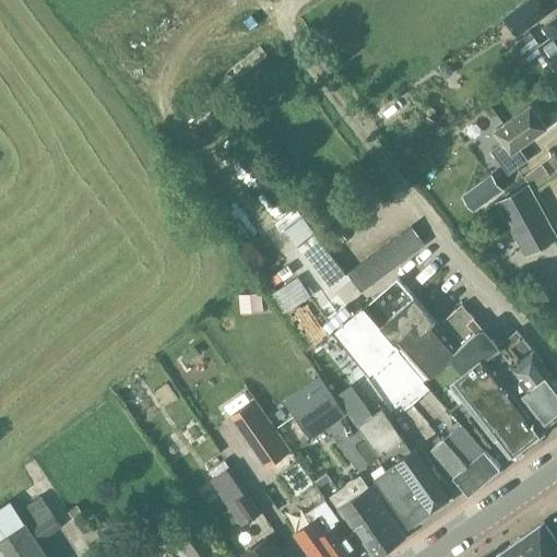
[(516,39),(548,15),(537,0),(530,0),(501,21),(516,39)]
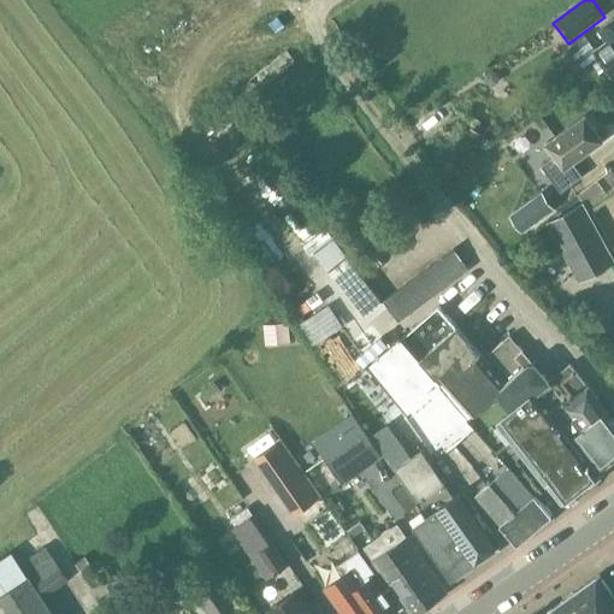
[(598,76),(606,71),(613,82),(613,19),(598,31),(608,46),(594,55),(583,40),(567,52),(584,76),(594,69),(598,76)]
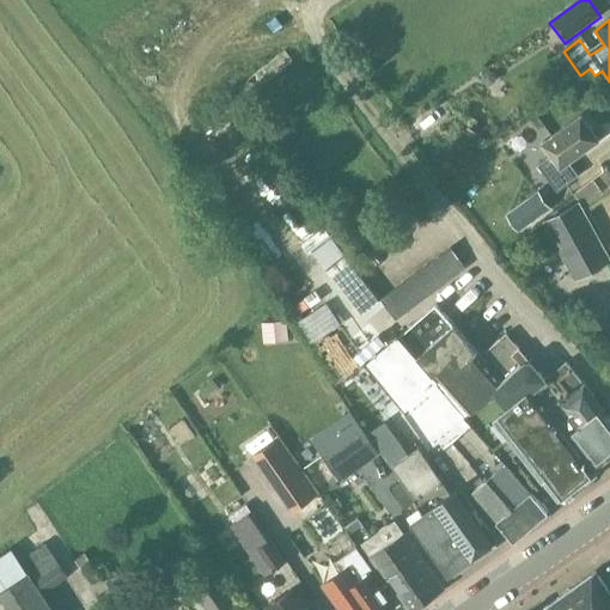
[(492,74),(486,73),(481,75),(480,81),(483,86),(488,87),(493,84),(494,79),(492,74)]
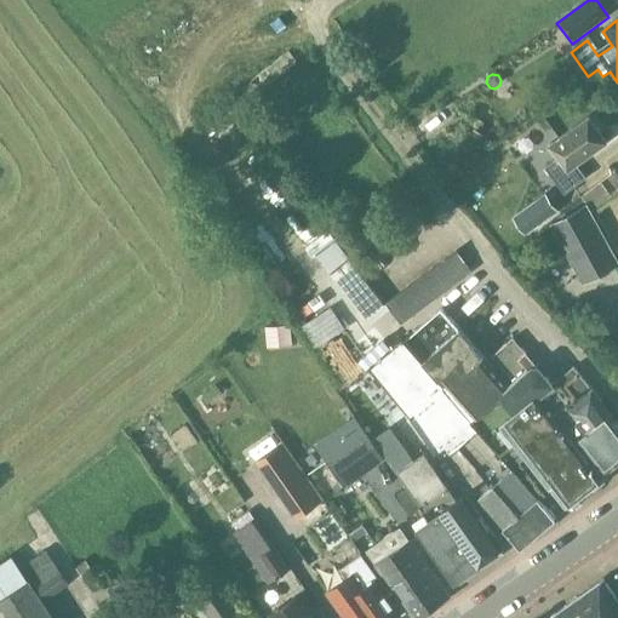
[(585,179),(574,166),(605,143),(588,119),(548,147),(558,159),(543,170),(562,196),(585,179)]
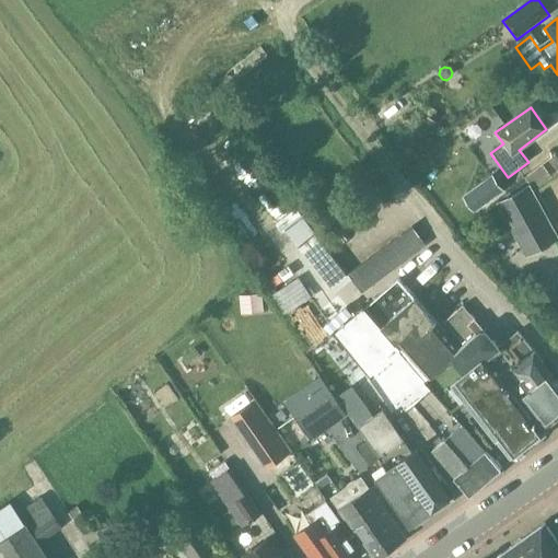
[(438,128),(425,121),(420,132),(432,139),(438,128)]
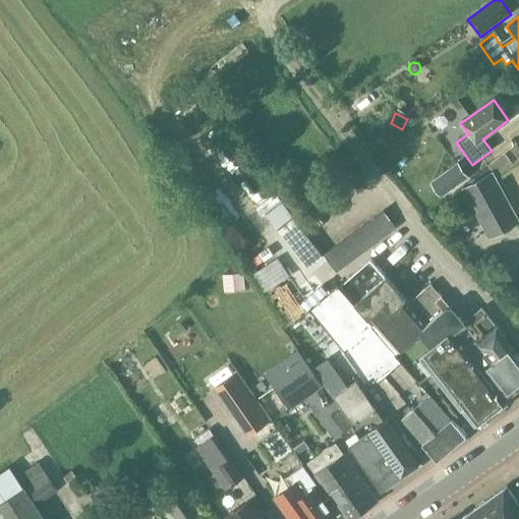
[(456,164),(429,184),(441,199),(467,179),(456,164)]
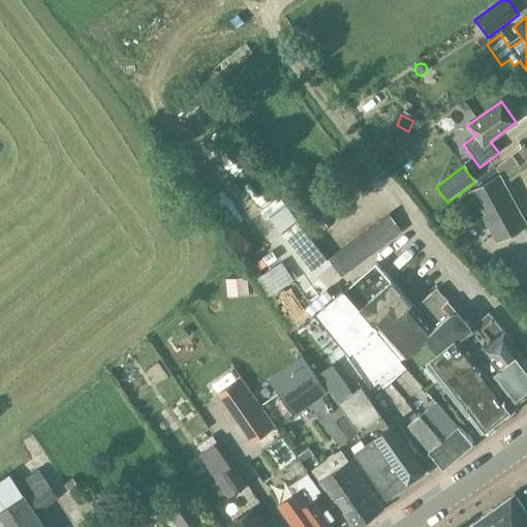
[(499,178),(469,195),(496,245),(526,227),(499,178)]
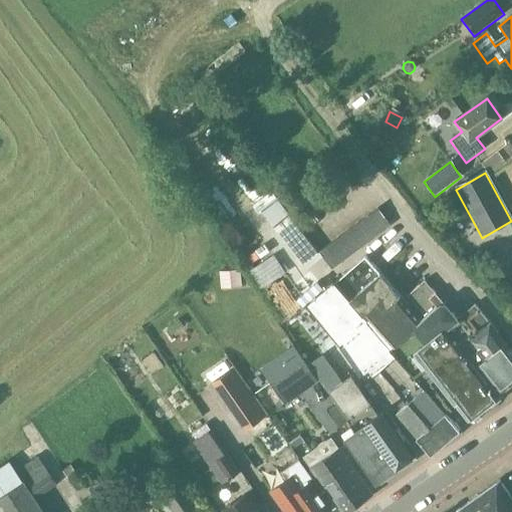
[(317,254),(330,272),(391,228),(376,210),(317,254)]
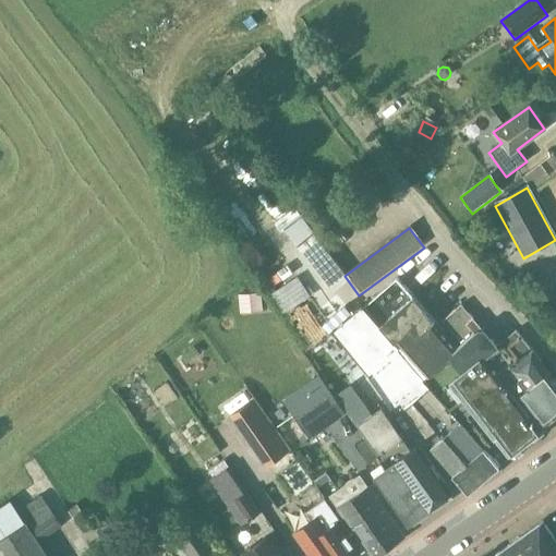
[(326,289),(342,276),(316,242),(300,254),(326,289)]
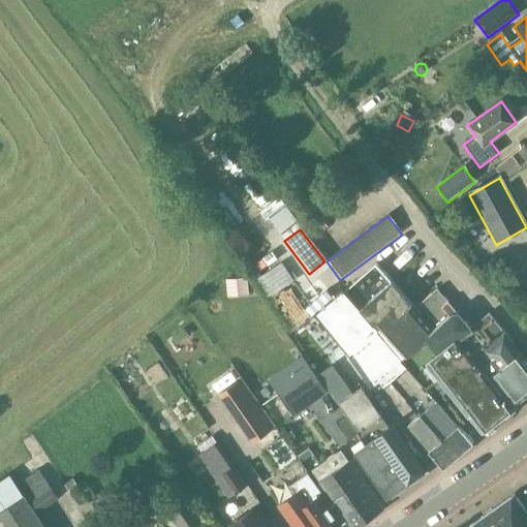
[(400,361),(434,331),(433,331),(411,306),(410,306),(390,283),(374,267),(344,293),(373,327),(376,332),(375,333),(400,361)]
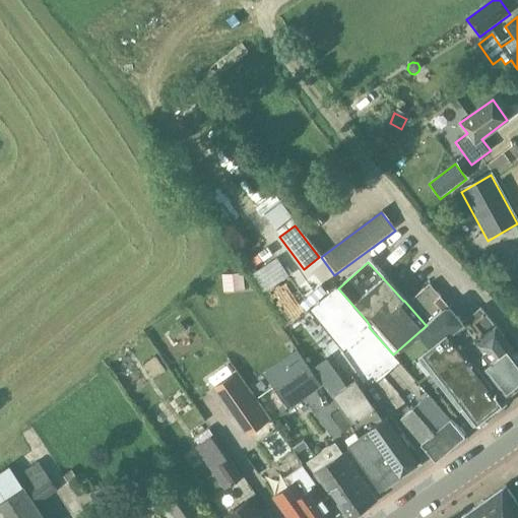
[(221,276),(223,293),(244,290),(242,274),(221,276)]
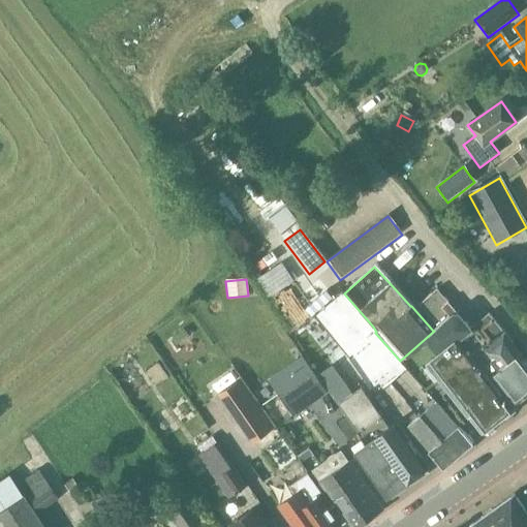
[(428,317),(437,328),(451,315),(443,307),(447,304),(436,291),(419,307),(428,317)]
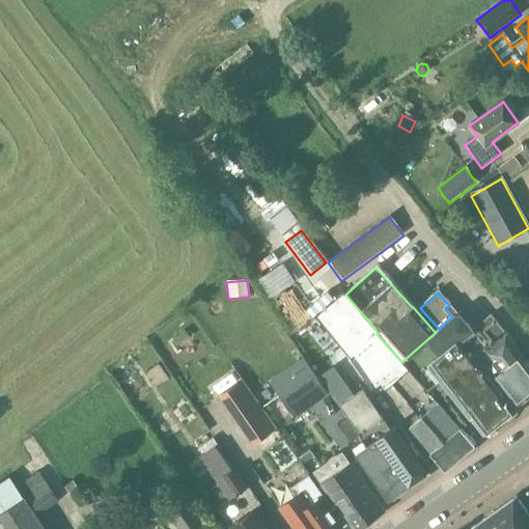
[(408,428),(444,470),(474,446),(460,427),(463,425),(401,362),(377,334),(378,333),(374,328),(343,294),(316,317),(376,396),(391,385),(416,416),(411,420),(414,423),(408,428)]
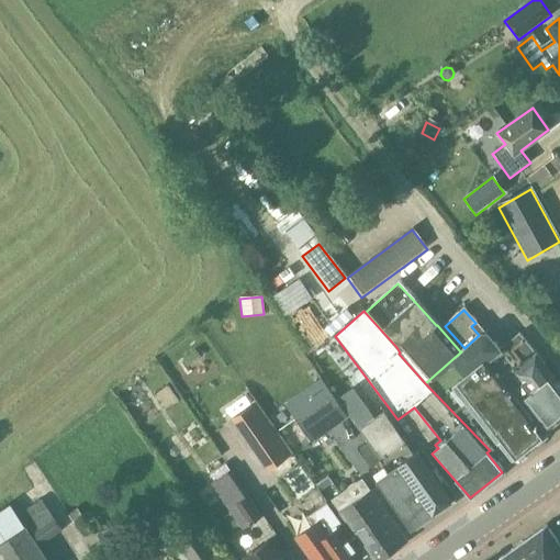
[(500,349),(492,342),(483,332),(479,335),(465,348),(460,351),(461,351),(425,383),(490,450),(499,444),(511,460),(545,434),(521,402),(486,360),(500,349)]
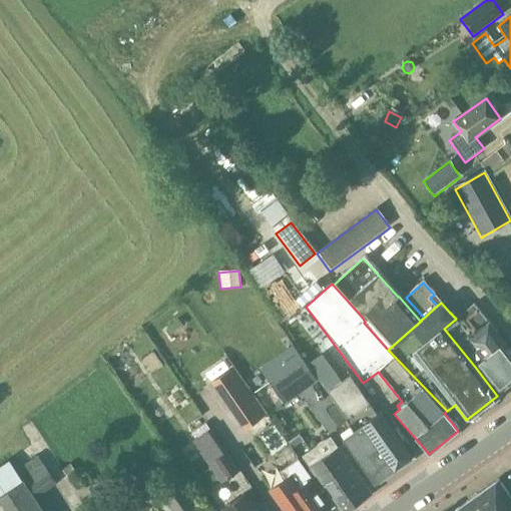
[(444,329),(459,348),(475,367),(477,366),(499,394),(510,384),(510,353),(504,344),(488,323),(487,324),(473,306),(458,318),(456,319),(444,329)]
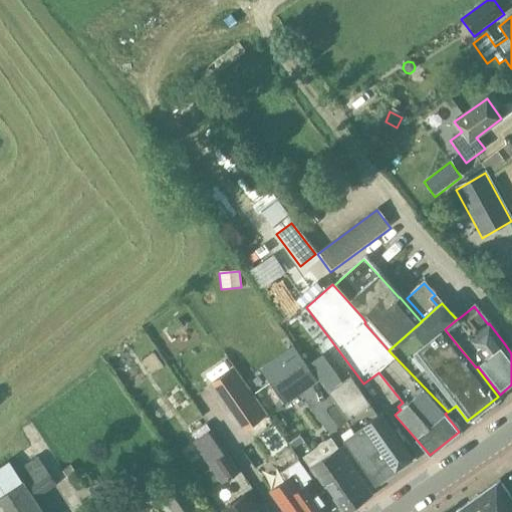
[(363,384),(336,349),(306,309),(292,320),(319,354),(322,351),(346,380),(343,384),(321,357),(308,366),(339,411),(388,476),(416,456),(385,412),(377,417),(357,388),(363,384)]
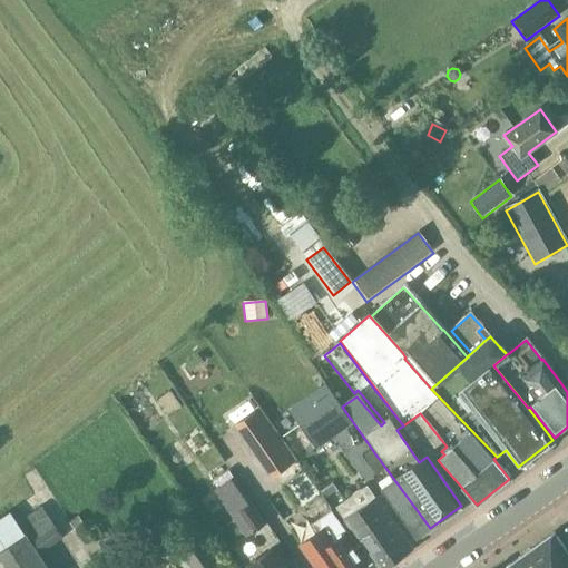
[(324,387),(287,412),(314,450),(351,424),(324,387)]
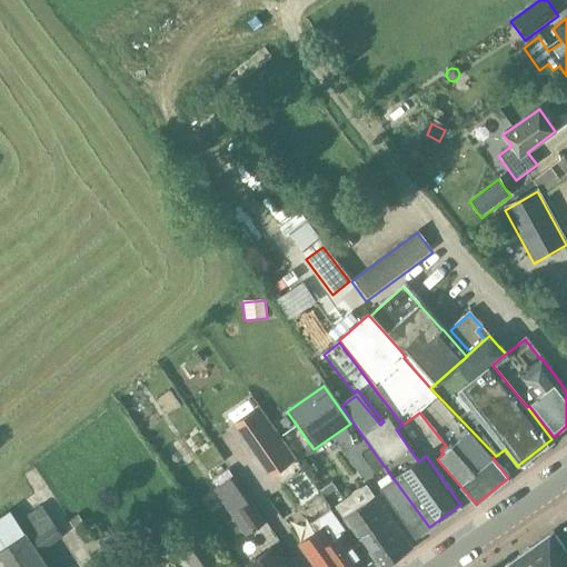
[(282,469),(294,460),(276,435),(258,409),(247,417),(235,426),(252,451),(270,477),(282,469)]
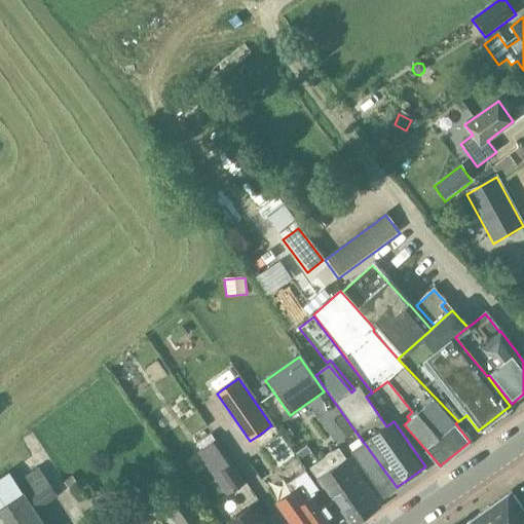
[(198,453),(215,477),(219,474),(232,493),(245,485),(231,466),(233,464),(212,435),(195,447),(199,452),(198,453)]
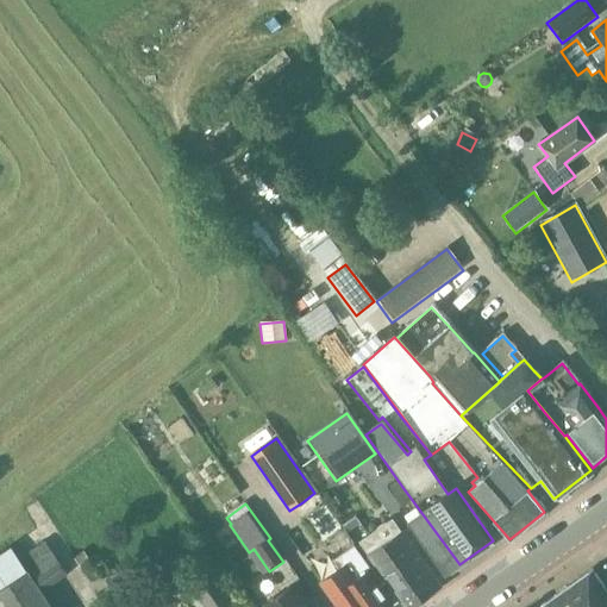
[(358,543),(368,557),(404,606),(412,606),(439,588),(400,534),(392,520),(358,543)]
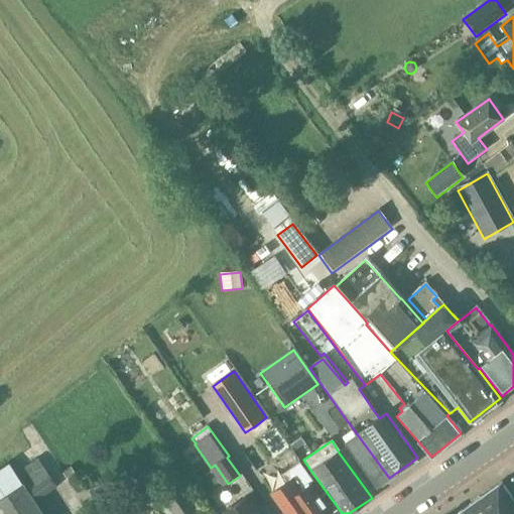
[(55,488),(36,461),(22,471),(30,482),(25,486),(36,502),(55,488)]
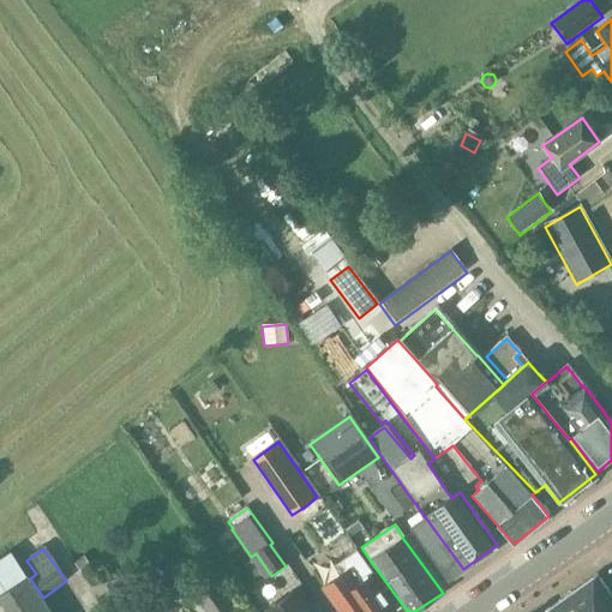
[(395,611),(383,593),(385,591),(355,549),(333,564),(339,573),(319,586),(339,611),(395,611)]
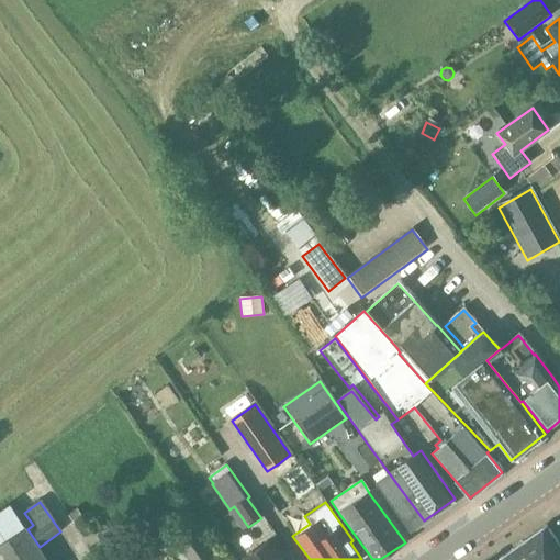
[(44,559),(22,527),(8,505),(0,510),(0,559),(44,559)]
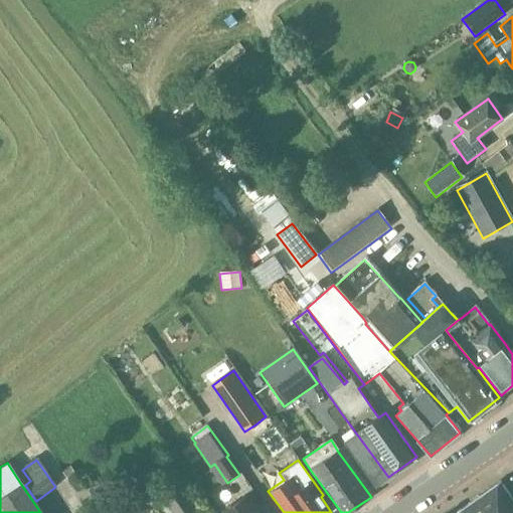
[(512,512),(512,502),(499,482),(483,493),(487,500),(489,498),(499,512),(500,511),(501,512),(512,512)]
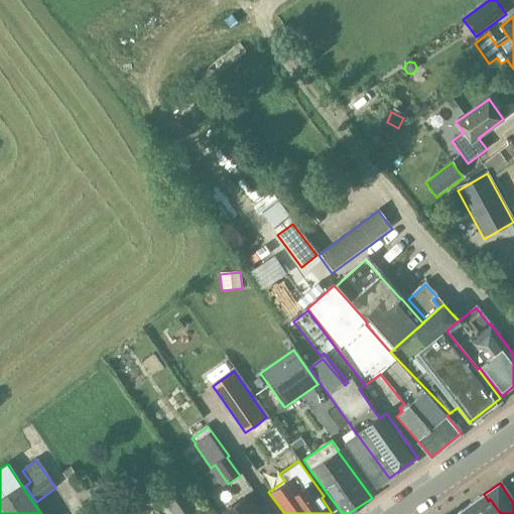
[(193,513),(171,484),(156,494),(170,513),(193,513)]
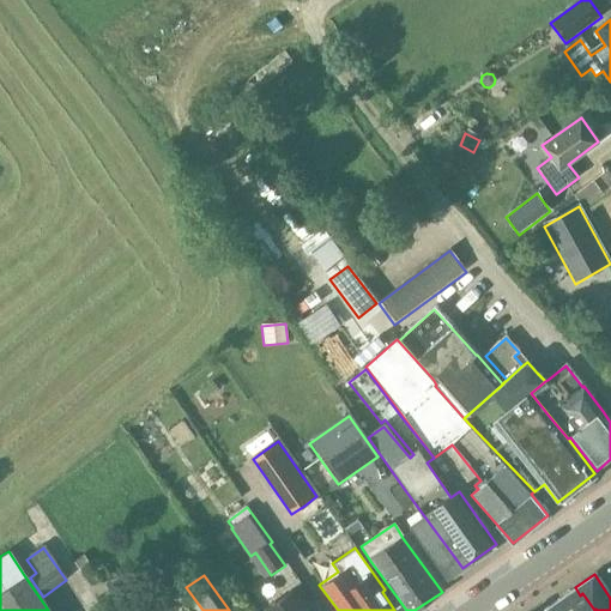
[(580,596),(575,587),(544,610),(597,610),(596,609),(594,610),(582,593),(580,596)]
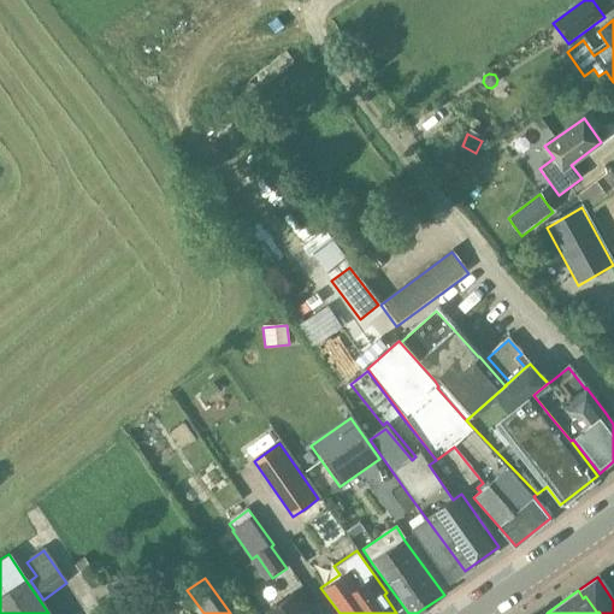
[(266,613),(311,613),(308,610),(296,591),(266,613)]
